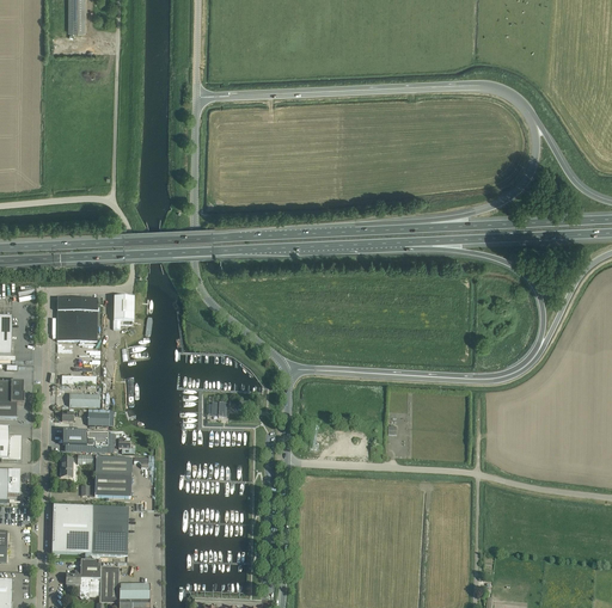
[(68,0),(68,30),(77,30),(83,30),(83,0),(68,0)]
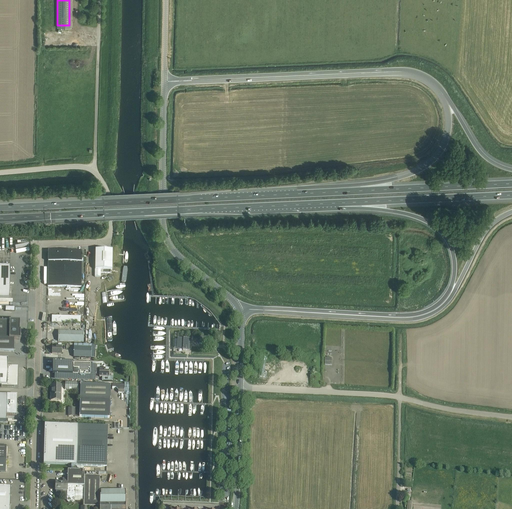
[(103,269),(109,269),(109,267),(112,267),(112,247),(95,247),(95,252),(95,261),(95,266),(95,273),(100,273),(100,267),(103,267),(103,269)]
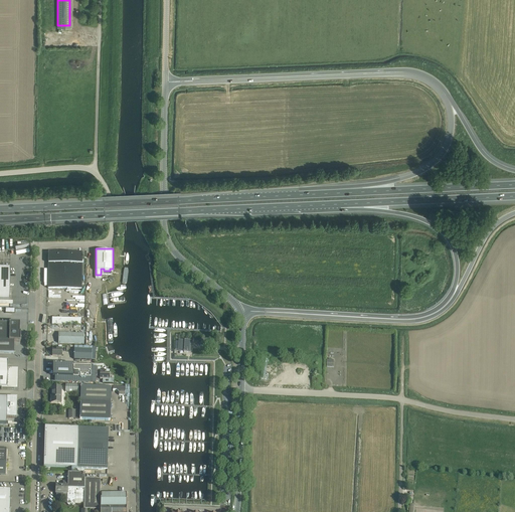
[(86,280),(81,280),(82,250),(64,249),(48,249),(48,286),(81,286),(81,283),(86,284),(86,280)]
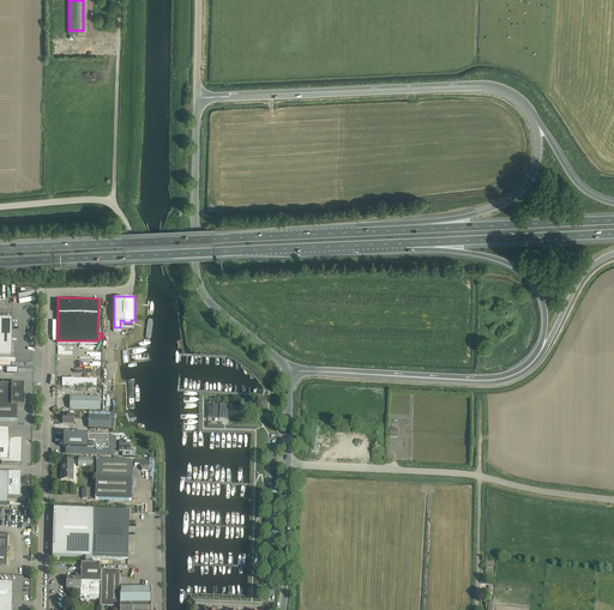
[(0,354),(11,355),(12,338),(11,338),(11,318),(12,318),(12,315),(11,315),(11,316),(0,316),(0,354)]
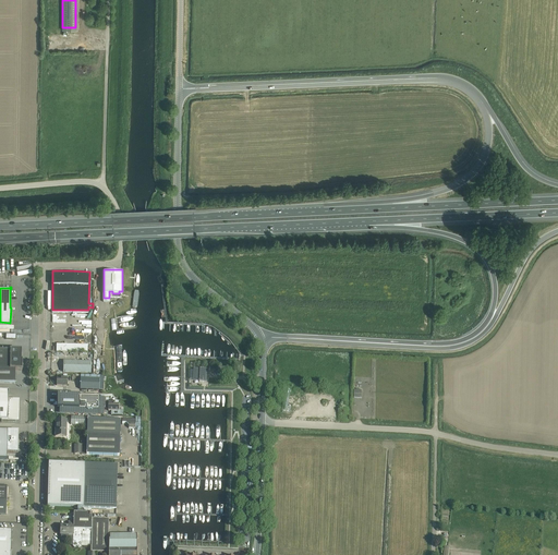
[(82,323),(92,324),(93,313),(86,313),(86,318),(82,318),(82,323)]
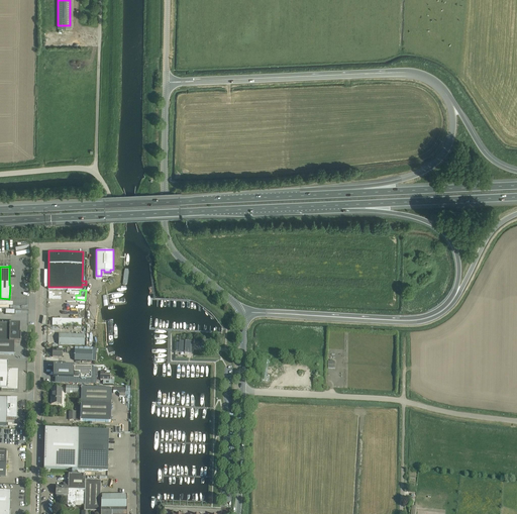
[(76,303),(76,310),(85,310),(85,302),(78,302),(78,303),(76,303)]
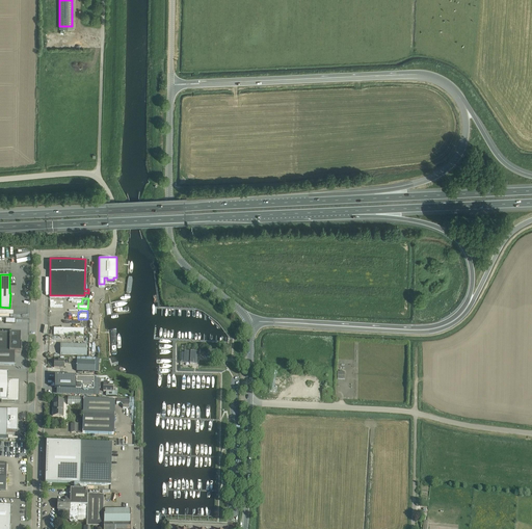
[(0,362),(15,363),(15,350),(21,350),(21,345),(21,341),(20,341),(21,332),(9,331),(9,332),(8,332),(0,331),(0,362)]
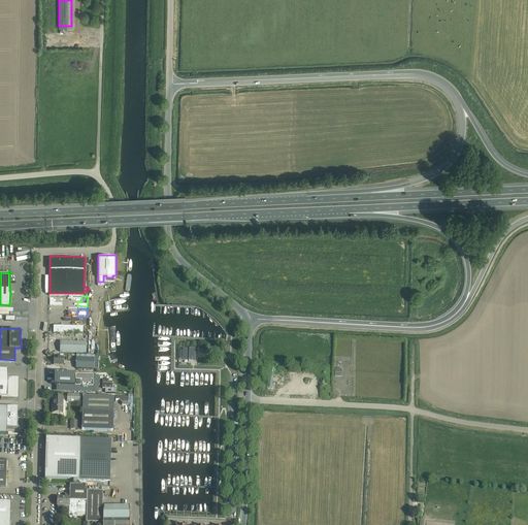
[(87,339),(65,339),(60,338),(60,350),(86,350),(87,339)]
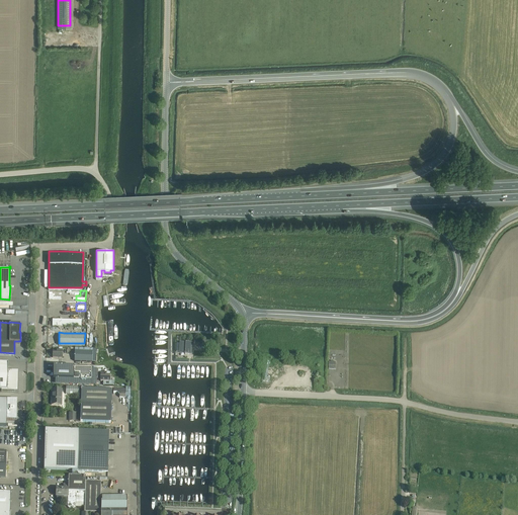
[(185,339),(185,340),(182,340),(181,340),(180,341),(180,349),(181,350),(185,350),(185,351),(191,351),(192,339),(185,339)]
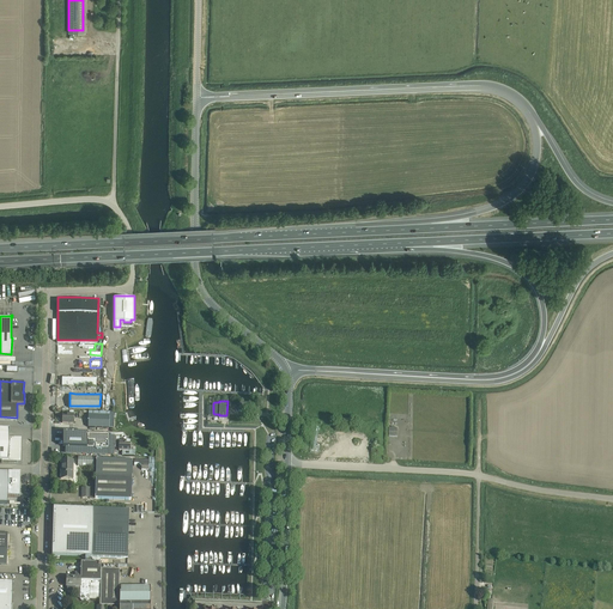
[(113,413),(109,413),(89,412),(87,424),(109,425),(113,425),(113,413)]
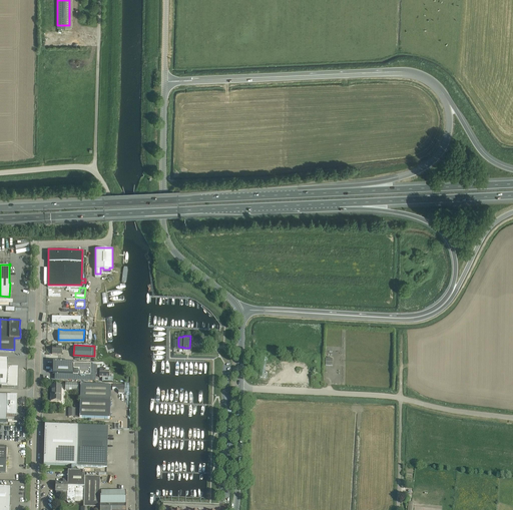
[(16,373),(17,373),(18,366),(7,365),(8,358),(0,357),(0,384),(1,384),(1,385),(17,386),(17,375),(16,375),(16,373)]
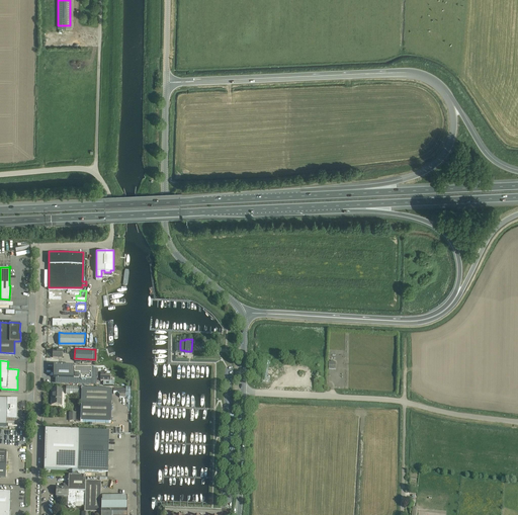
[(96,366),(92,366),(92,364),(74,364),(73,376),(96,376),(96,366)]
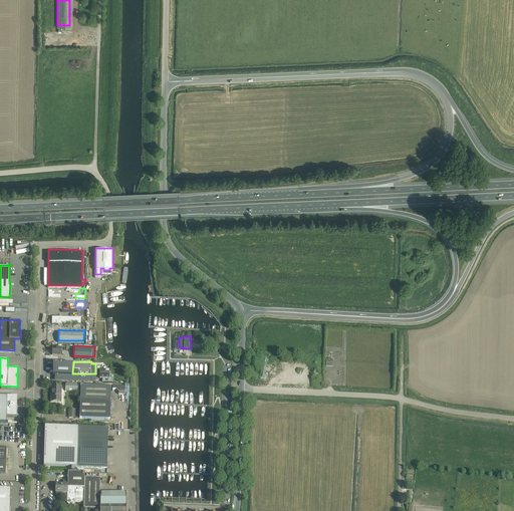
[(96,367),(95,372),(99,372),(99,375),(108,375),(109,367),(99,367),(96,367)]
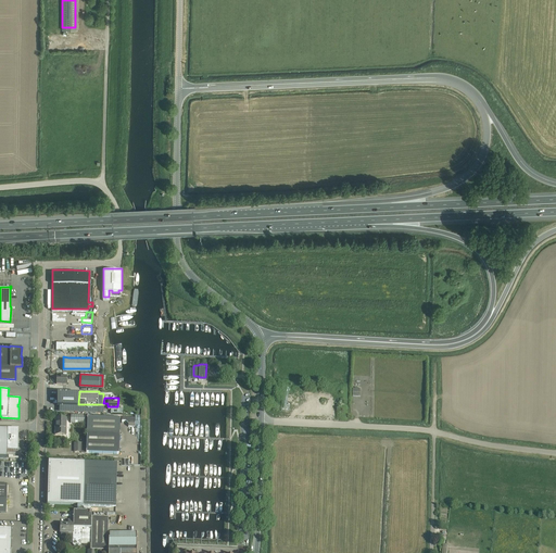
[(81,450),(113,451),(118,451),(119,415),(114,415),(87,414),(86,440),(81,440),(75,440),(75,449),(81,449),(81,450)]
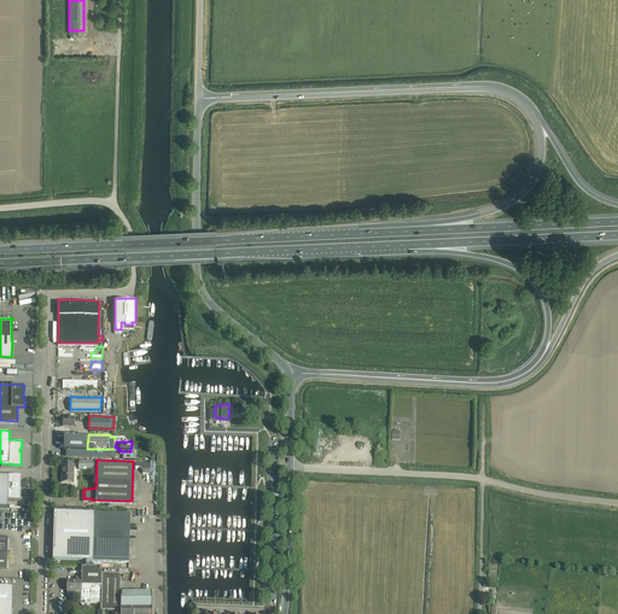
[(74,479),(74,467),(74,461),(62,461),(62,466),(63,466),(63,469),(62,469),(62,479),(68,479),(74,479)]
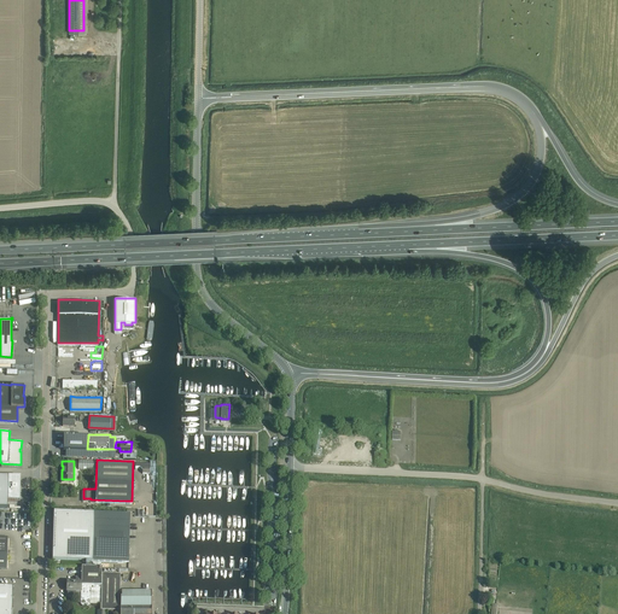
[(150,461),(135,461),(135,466),(140,466),(143,468),(143,471),(150,471),(150,465),(150,461)]
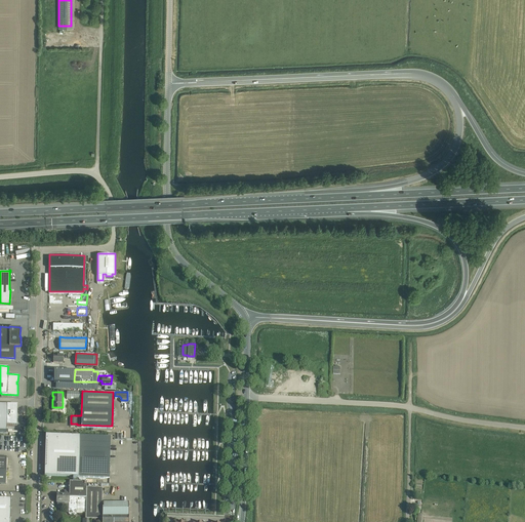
[(17,403),(7,402),(7,404),(0,403),(0,430),(6,431),(6,424),(16,424),(17,403)]
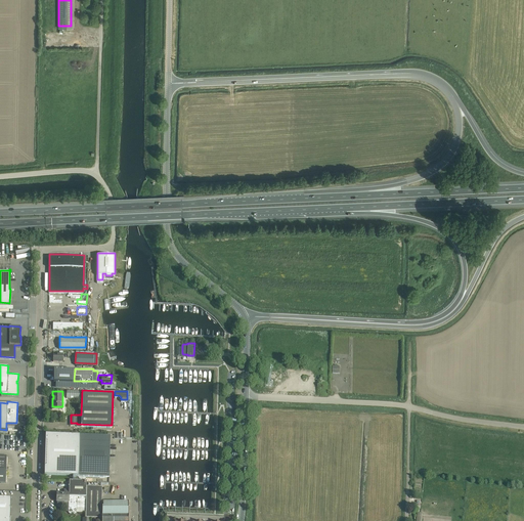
[(44,473),(110,475),(111,433),(45,431),(44,473)]
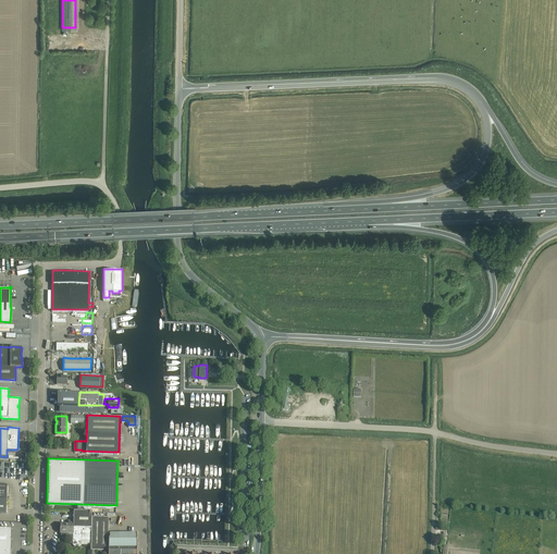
[(82,529),(91,529),(91,519),(91,514),(77,513),(77,518),(69,518),(69,522),(60,522),(60,531),(73,531),(73,538),(71,540),(75,544),(77,542),(79,544),(82,542),(82,529)]
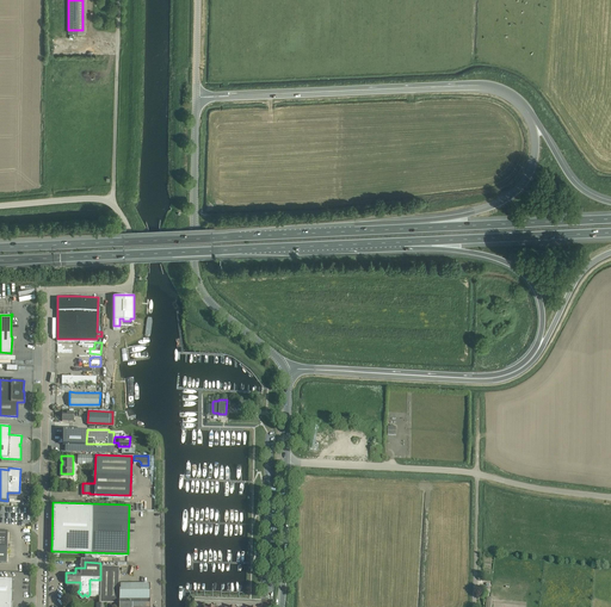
[(100,570),(100,580),(100,600),(106,600),(119,601),(119,605),(119,606),(149,606),(149,599),(149,582),(121,582),(121,589),(118,589),(119,564),(100,564),(100,570)]
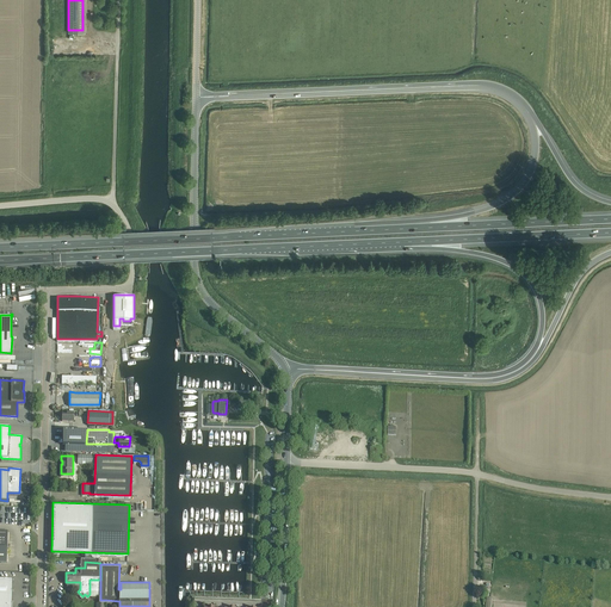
[(12,578),(0,577),(0,606),(12,606),(12,604),(12,578)]
